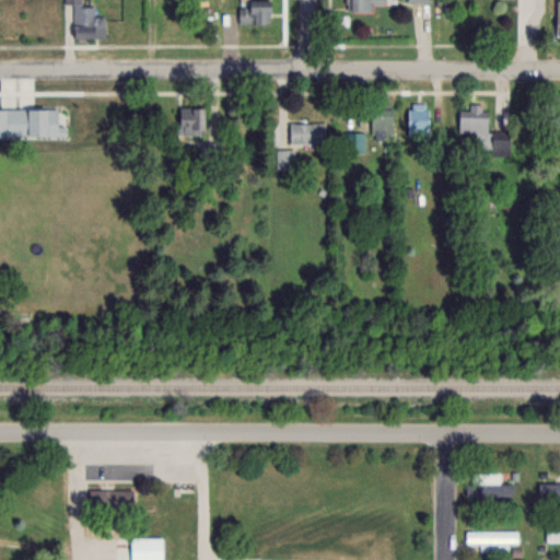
[(373,11),(373,4),(385,4),(385,0),(345,0),(346,11),(373,11)]
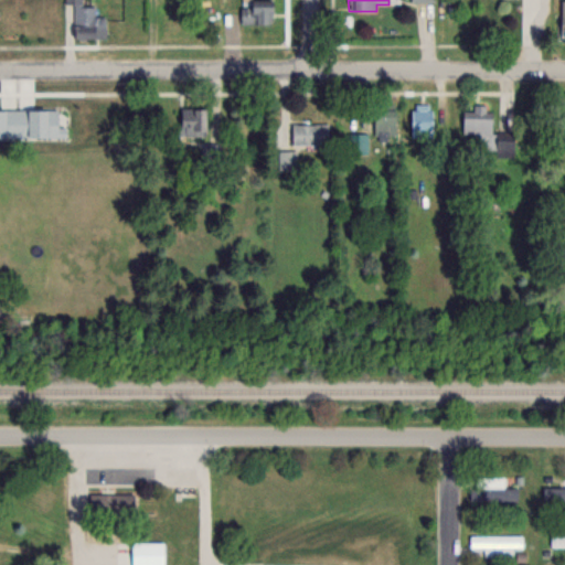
[(270,2),(240,2),(240,24),(270,24),(270,2)]
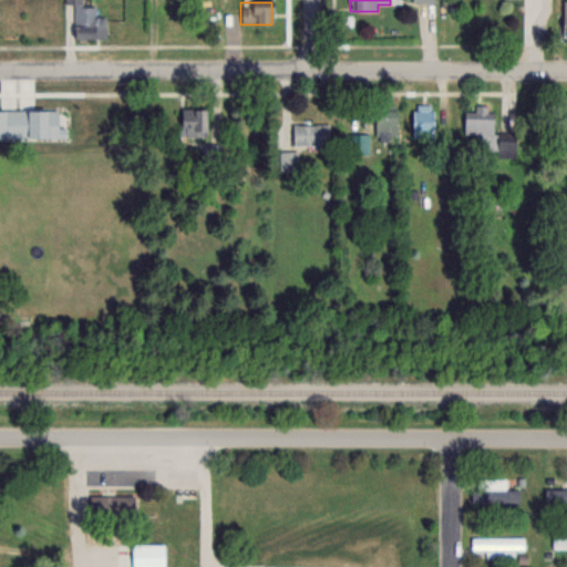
[(73,39),(104,39),(104,26),(95,26),(95,6),(73,6),(73,39)]
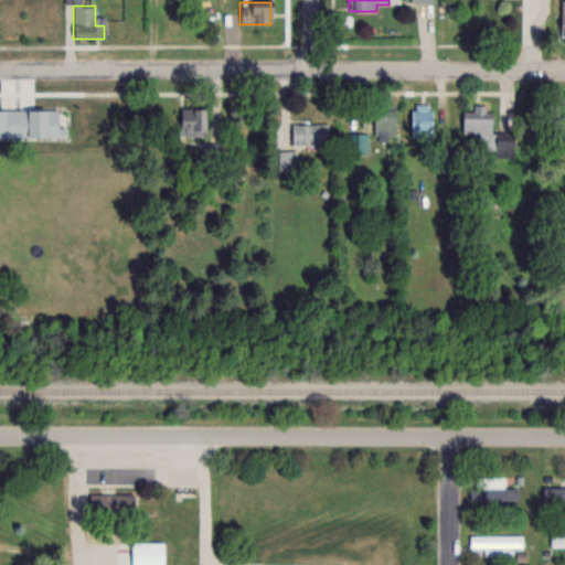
[(430,137),(430,106),(409,106),(409,137),(430,137)]
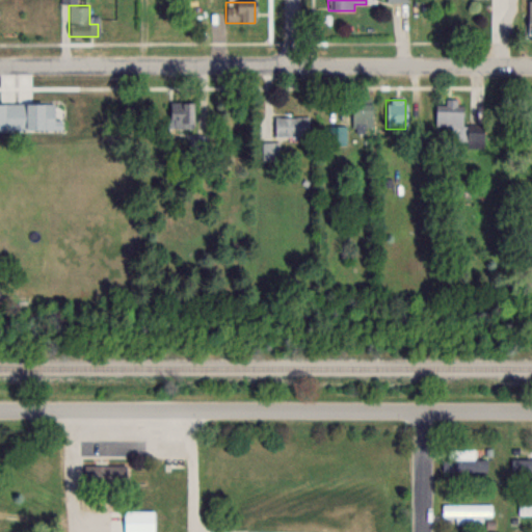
[(434,126),(462,126),(462,100),(446,100),(446,105),(434,105),(434,126)]
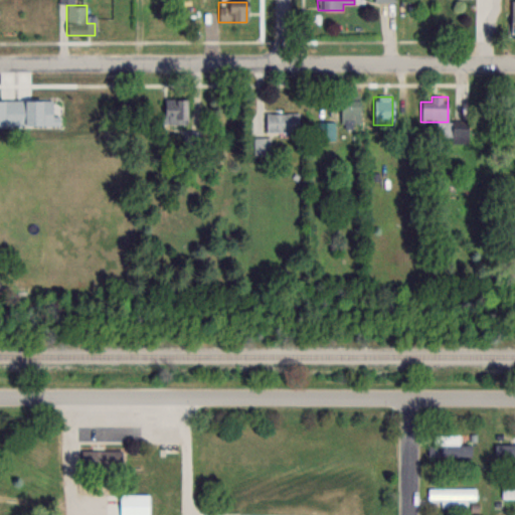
[(186,124),(186,100),(162,100),(162,124),(186,124)]
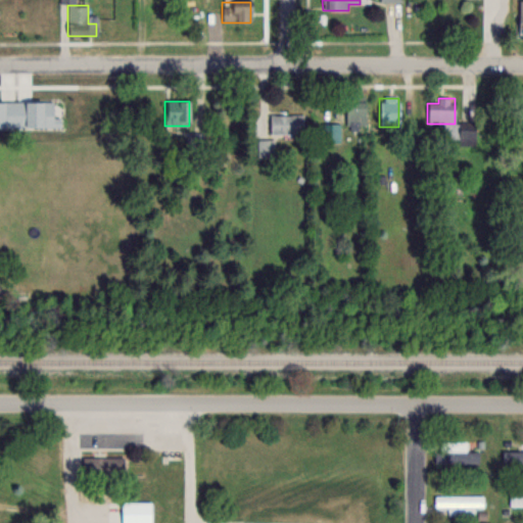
[(303,114),(270,114),(270,135),(303,135),(303,114)]
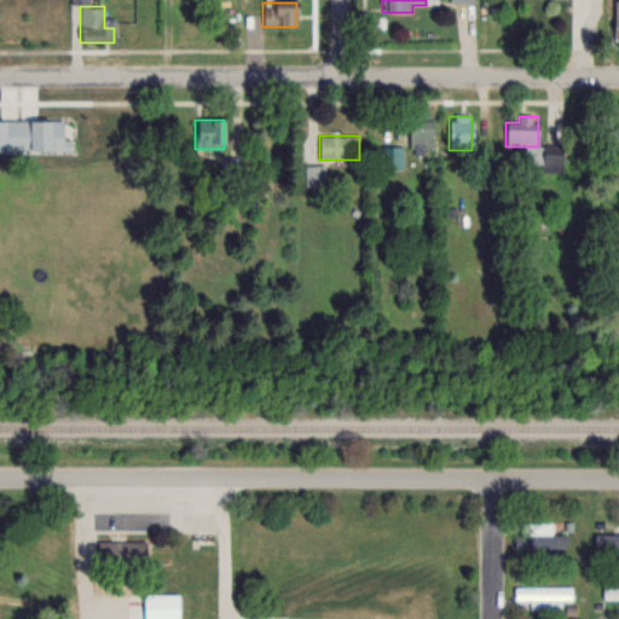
[(561,145),(542,145),(542,163),(561,163),(561,145)]
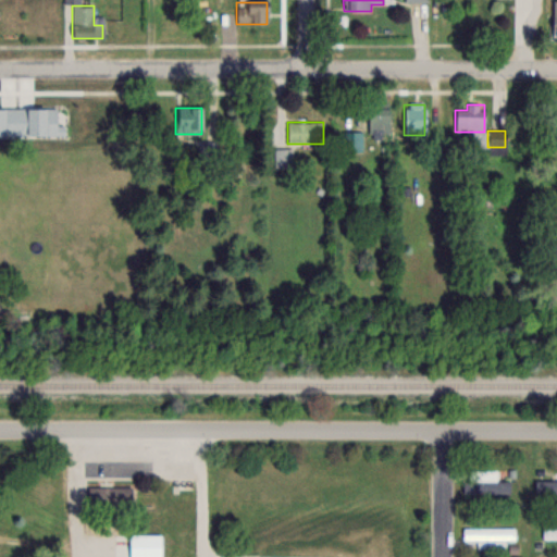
[(342,151),(362,151),(362,132),(342,132),(342,151)]
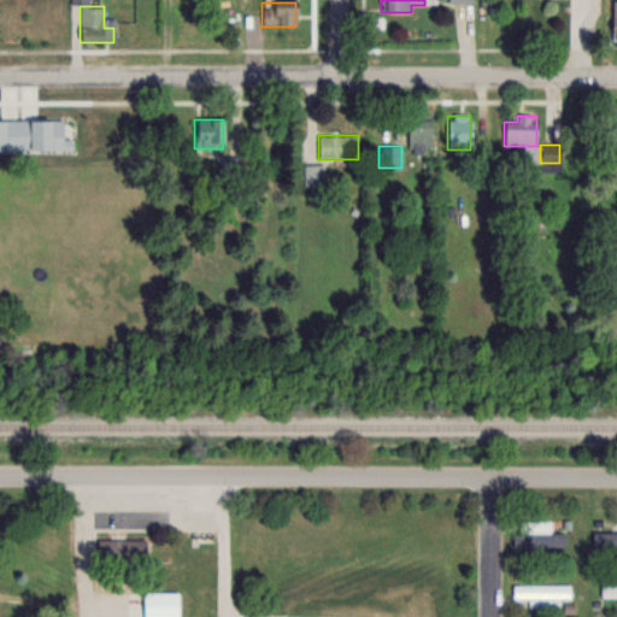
[(322,165),(303,165),(303,186),(322,186),(322,165)]
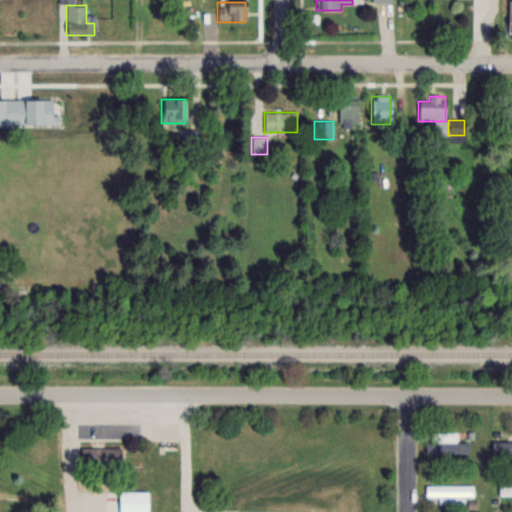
[(453,441),(453,432),(427,432),(427,451),(476,452),(476,441),(453,441)]
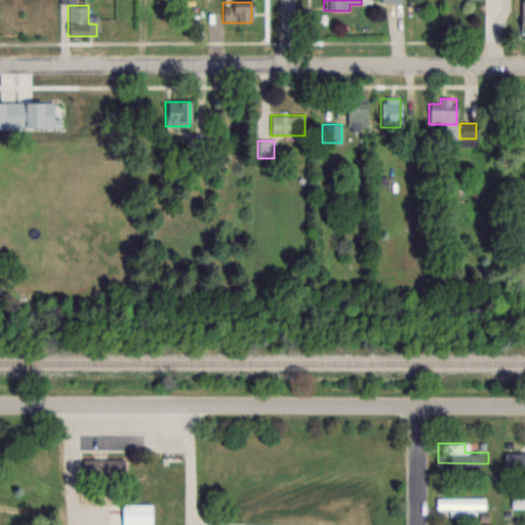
[(513,453),(513,465),(524,463),(524,444),(522,445),(522,453),(513,453)]
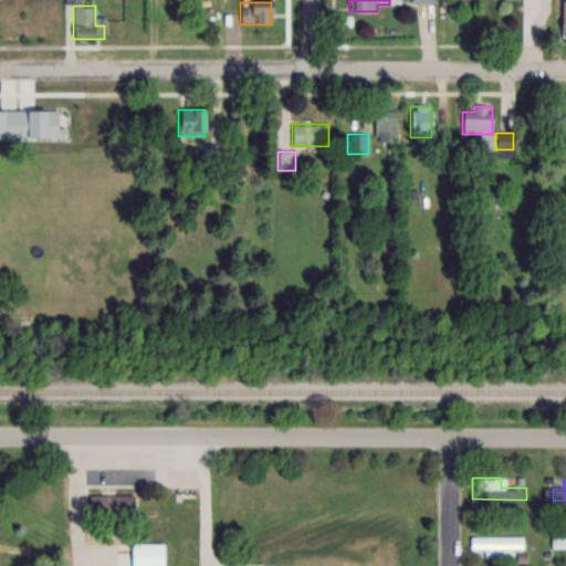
[(88,494),(88,516),(133,516),(133,494),(88,494)]
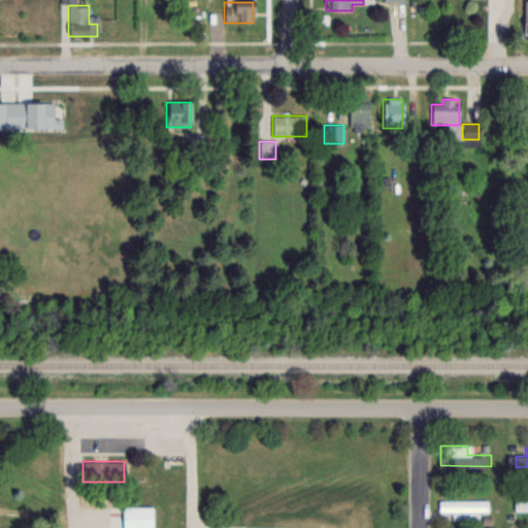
[(527,509),(527,499),(514,499),(514,510),(527,509)]
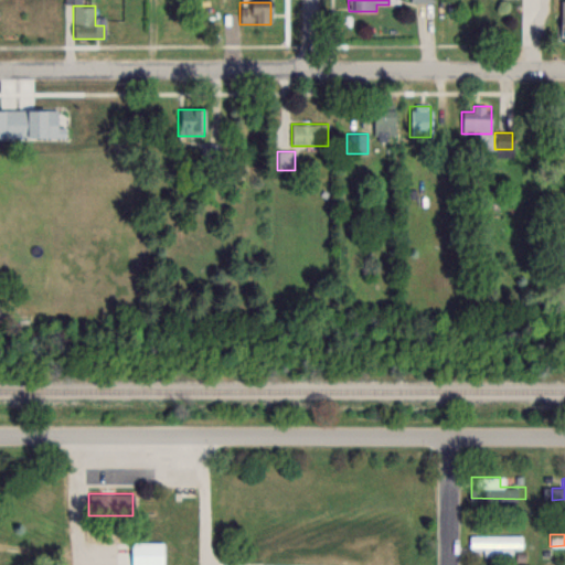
[(470,555),(513,555),(513,546),(523,546),(523,535),(470,535),(470,555)]
